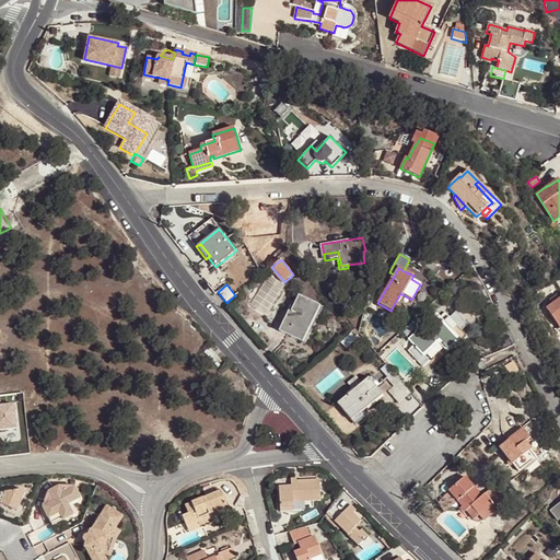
[(302,342),(319,305),(298,295),(290,312),(288,311),(278,331),(302,342)]
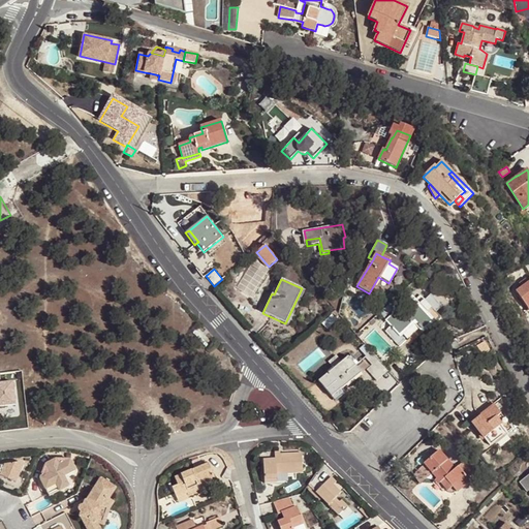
[(528,310),(528,282),(528,283),(522,287),(516,291),(528,311),(528,310)]
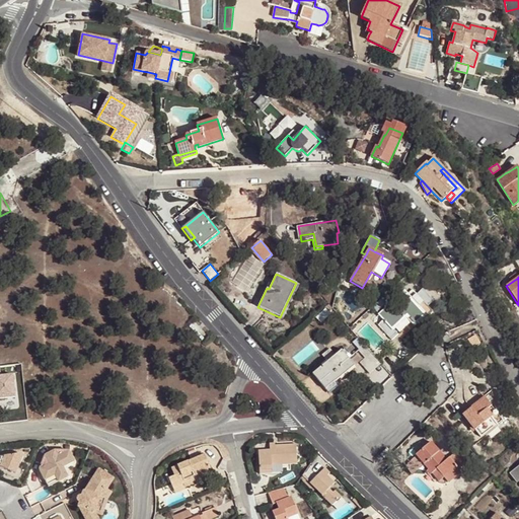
[(280,317),(283,318),(299,285),(296,283),(280,317)]
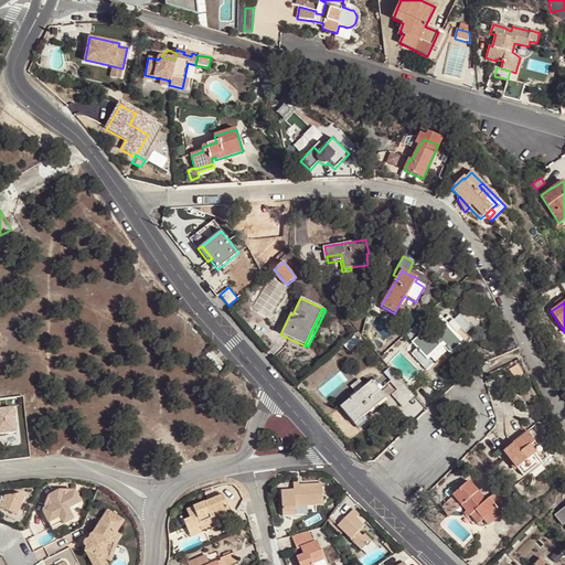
[(446,327),(452,320),(449,316),(441,322),(446,327)]
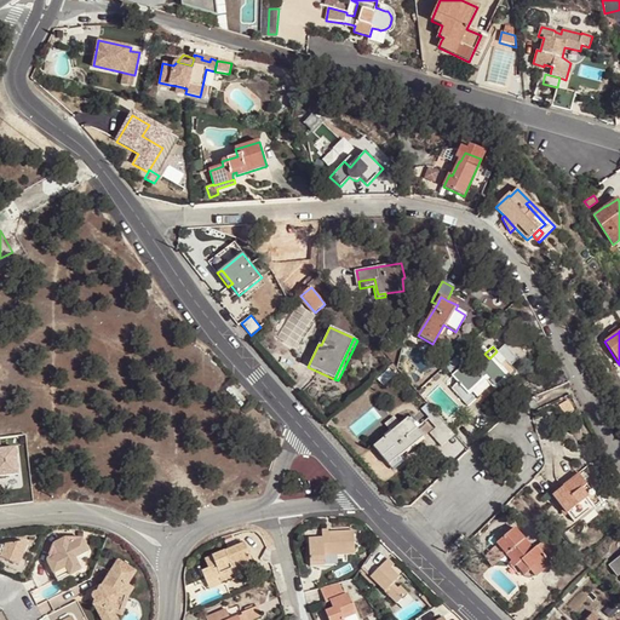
[(495,385),(514,369),(497,351),(489,359),(484,354),(482,350),(453,377),(459,382),(451,389),(466,405),(474,397),(468,391),(486,374),(495,385)]
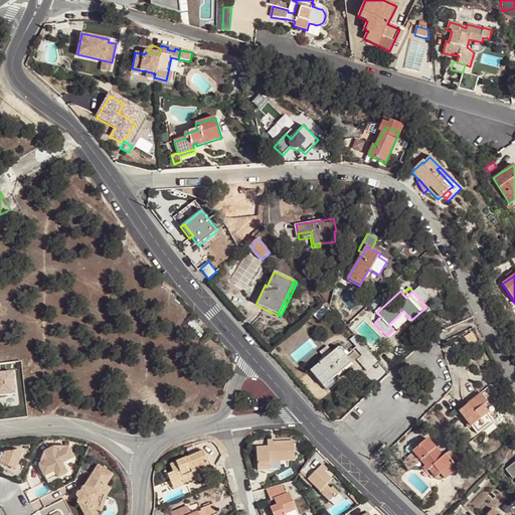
[(358,349),(363,354),(358,358),(367,369),(379,359),(365,343),(358,349)]
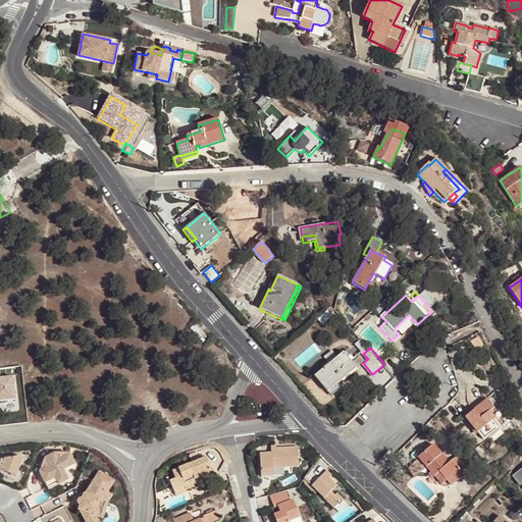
[(351,361),(354,358),(347,350),(329,365),(332,368),(336,373),(351,361)]
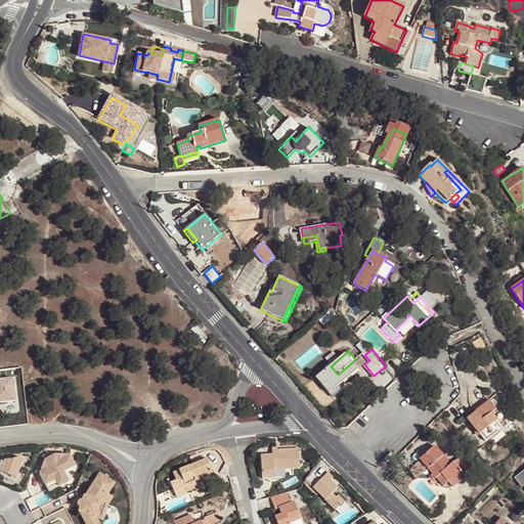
[(339,385),(358,369),(352,362),(338,375),(334,369),(330,374),(326,369),(316,378),(329,393),(339,385)]
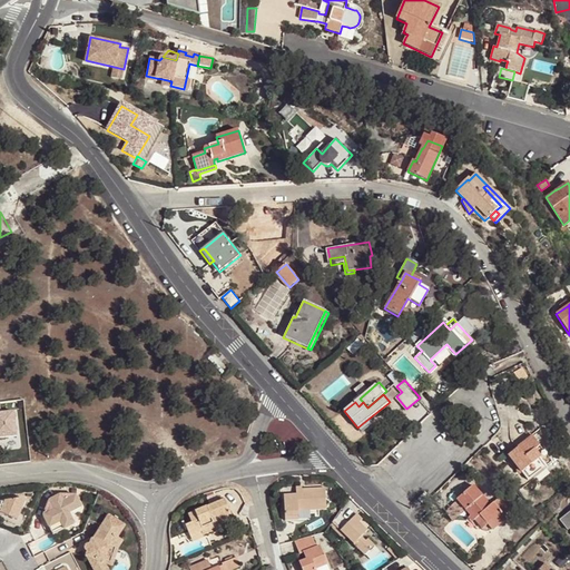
[(0,438),(17,436),(13,412),(0,413),(0,438)]
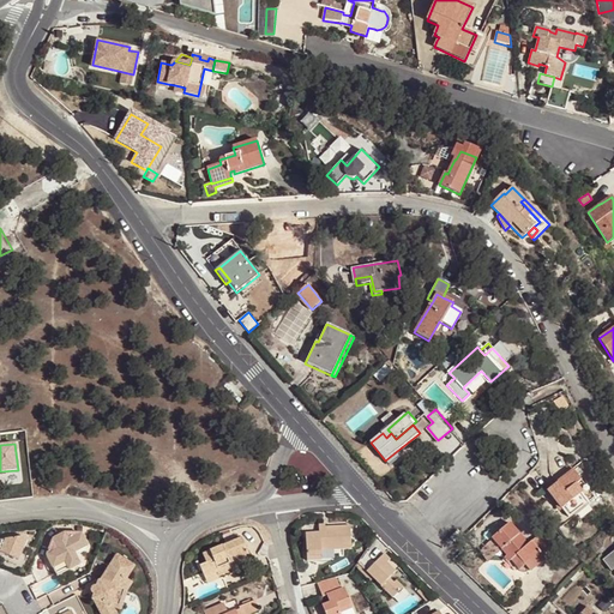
[(390,465),(401,456),(397,451),(385,461),(390,465)]
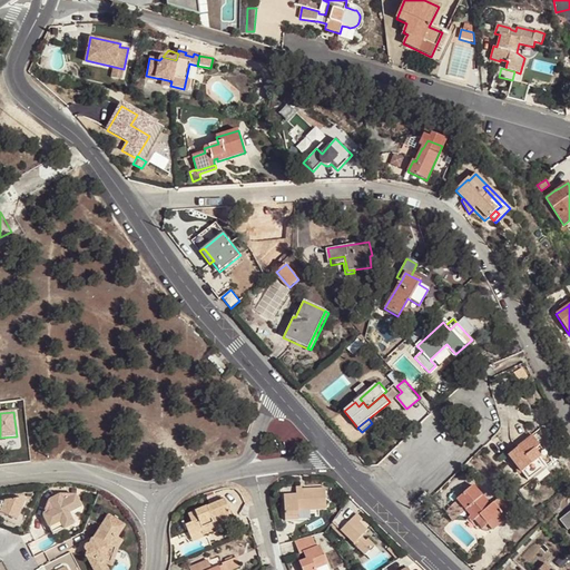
[(528,480),(551,462),(532,438),(509,455),(528,480)]
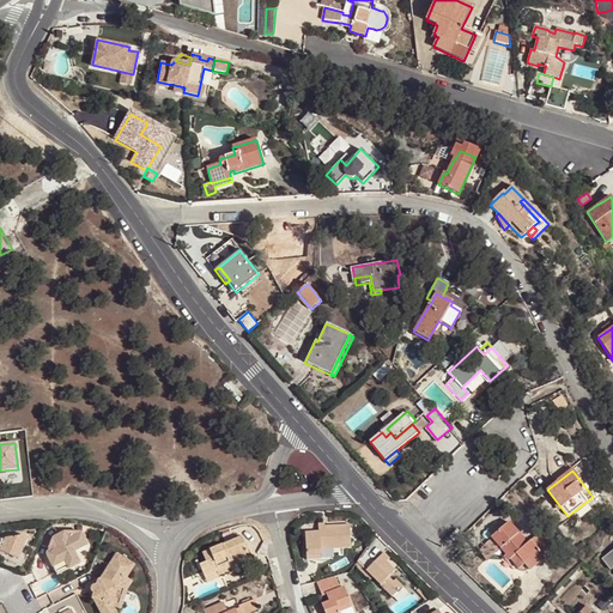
[(530,541),(527,544),(509,522),(498,532),(502,536),(495,542),(507,556),(509,559),(519,569),(523,564),(529,571),(544,558),(538,552),(539,551),(530,541)]
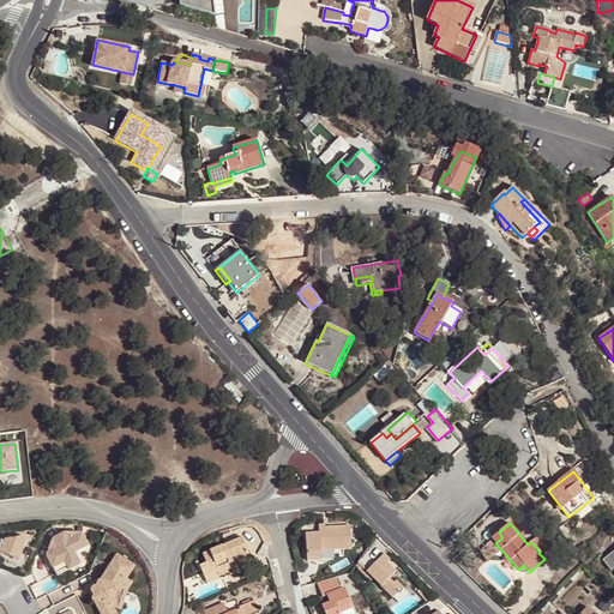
[(351,549),(350,527),(325,528),(319,528),(319,533),(305,534),(306,557),(321,555),(320,551),(332,549),(351,549)]
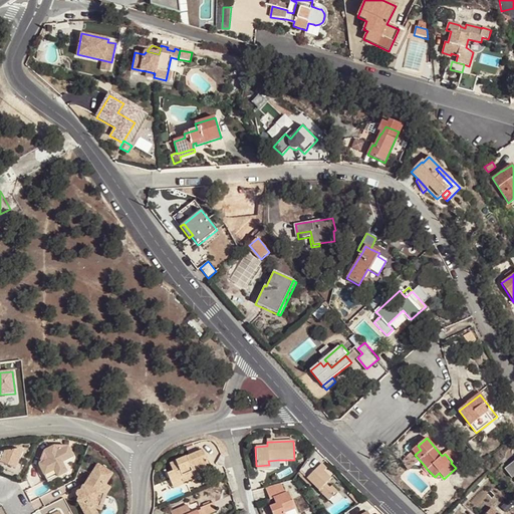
[(380,456),(388,448),(382,444),(376,452),(380,456)]
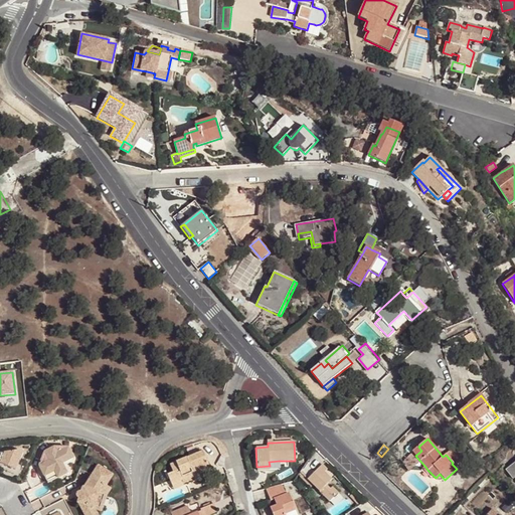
[(415,456),(421,451),(418,447),(412,452),(415,456)]
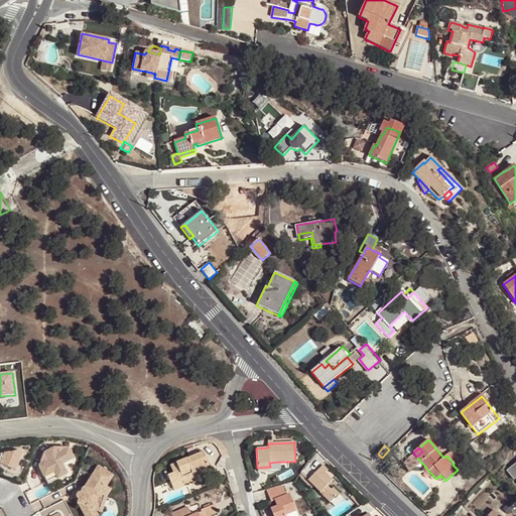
[(68,474),(62,465),(74,459),(69,448),(54,448),(45,453),(39,467),(44,478),(54,472),(58,479),(68,474)]
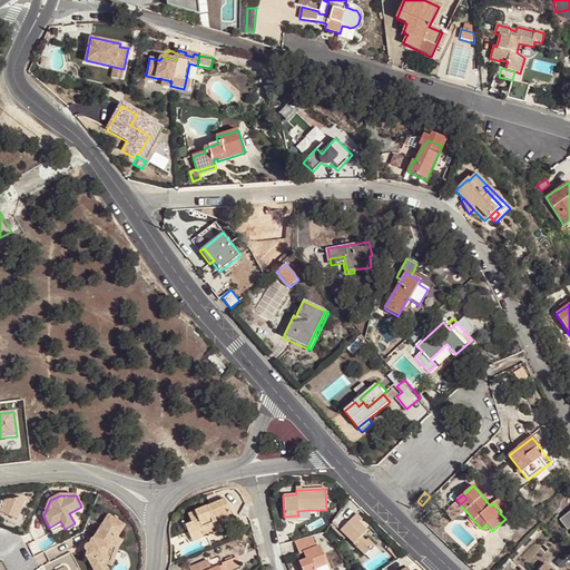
[(25,500),(23,499),(0,501),(0,512),(17,521),(26,500),(25,500)]
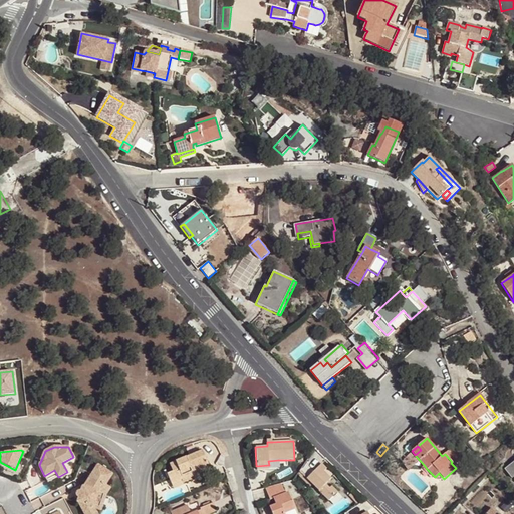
[(193,476),(211,469),(203,450),(170,464),(173,471),(167,474),(171,482),(180,478),(181,481),(182,481),(190,477),(190,476),(192,474),(193,476)]
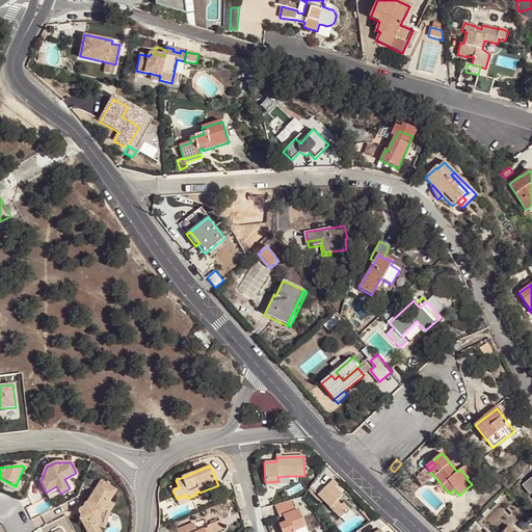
[(339,499),(343,495),(335,487),(329,482),(328,484),(318,475),(310,487),(322,501),(340,519),(349,509),(343,503),(341,505),(337,501),(339,499)]
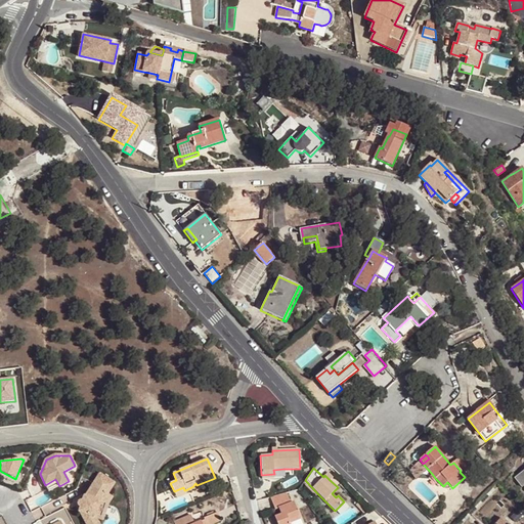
[(262,479),(285,478),(284,469),(273,470),(274,474),(261,475),(262,479)]
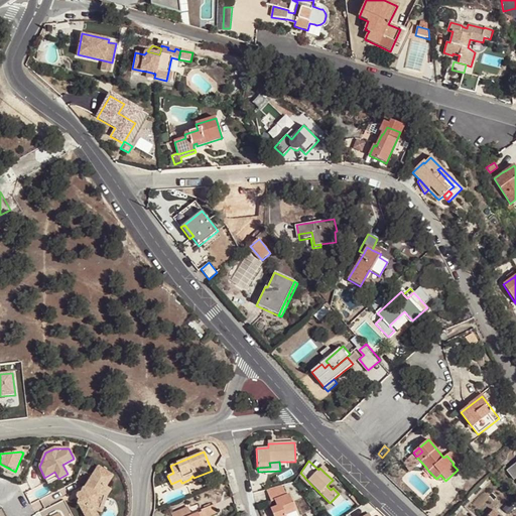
[(515,464),(507,471),(514,480),(515,478),(515,464)]
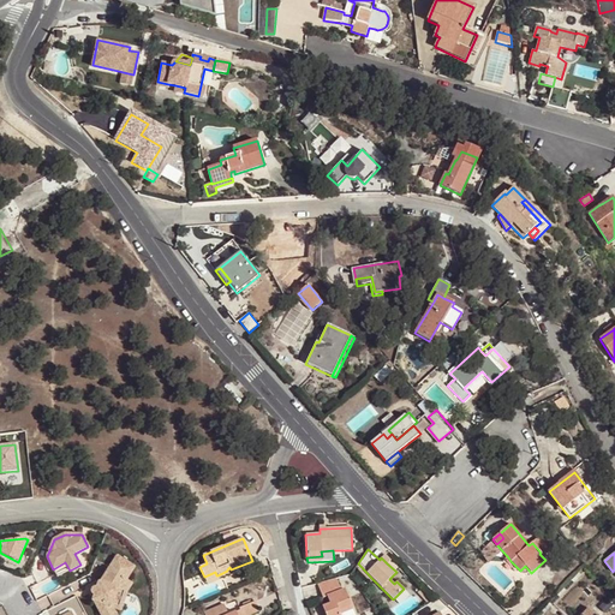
[(126,579),(132,571),(131,565),(117,556),(100,583),(103,584),(102,590),(97,587),(94,589),(93,590),(93,591),(93,593),(94,595),(95,595),(93,601),(94,602),(101,604),(97,608),(101,614),(115,614),(112,608),(119,589),(115,587),(123,577),(126,579)]
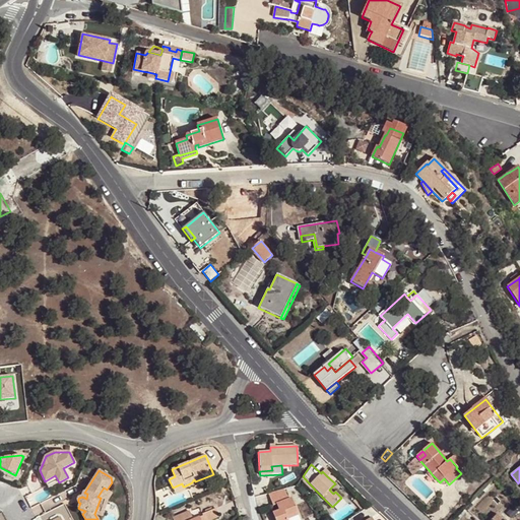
[(215,478),(213,474),(195,481),(197,485),(215,478)]
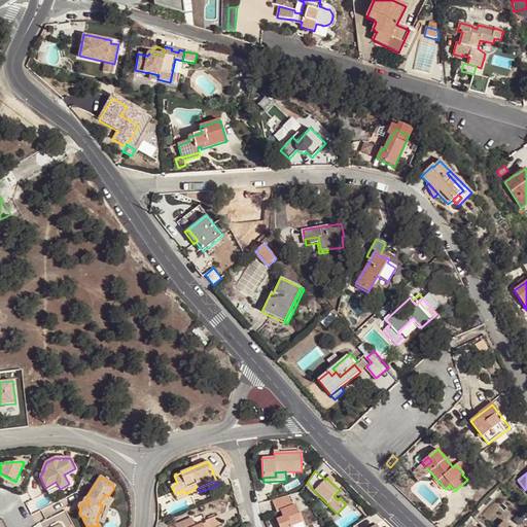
[(49,495),(60,489),(56,482),(45,488),(49,495)]
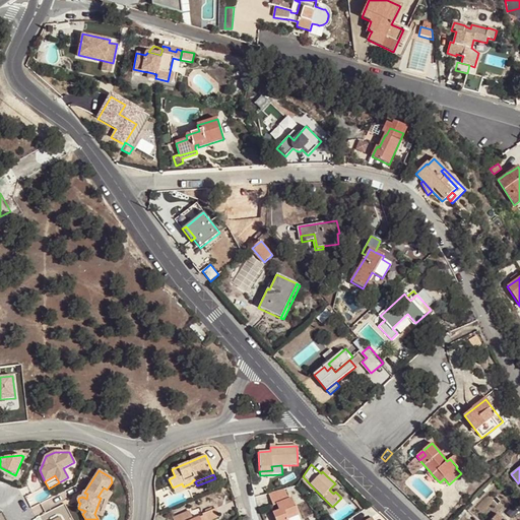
[(314,492),(315,490),(303,476),(301,478),(314,492)]
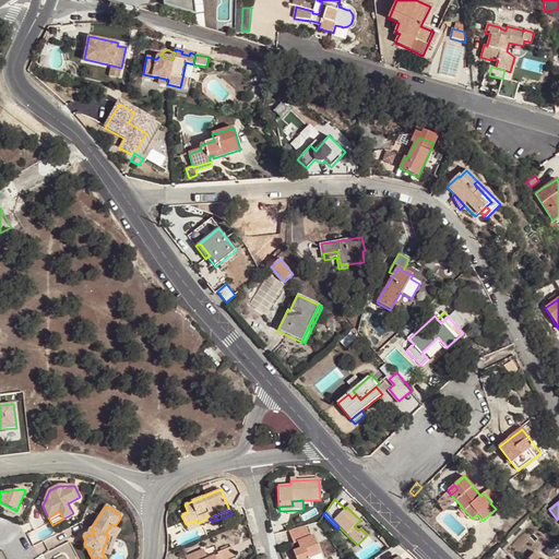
[(198,523),(197,523),(195,520),(186,524),(189,532),(200,527),(198,523)]
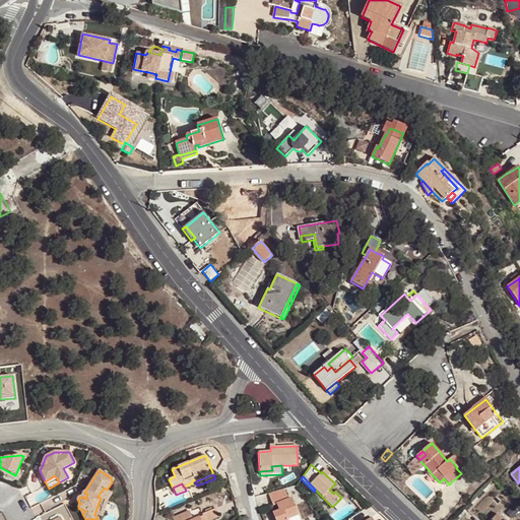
[(102,516),(107,501),(112,493),(107,490),(104,488),(98,497),(101,498),(94,514),(102,516)]
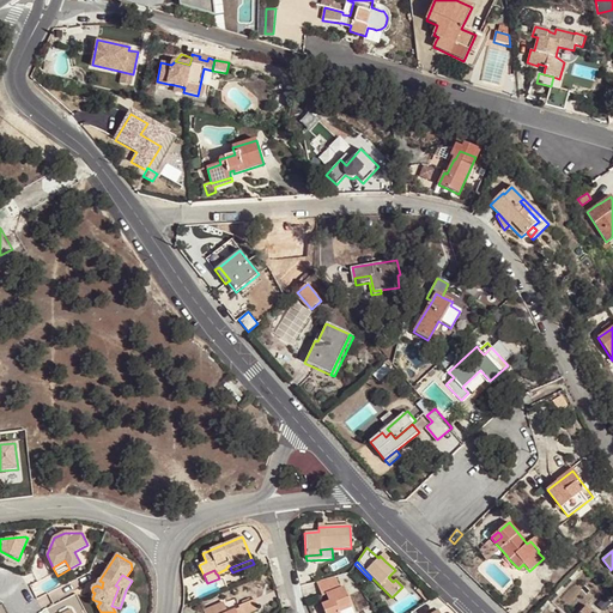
[(353,612),(351,607),(352,607),(344,587),(340,588),(335,577),(316,582),(322,596),(326,594),(329,601),(321,605),(325,612),(353,612)]
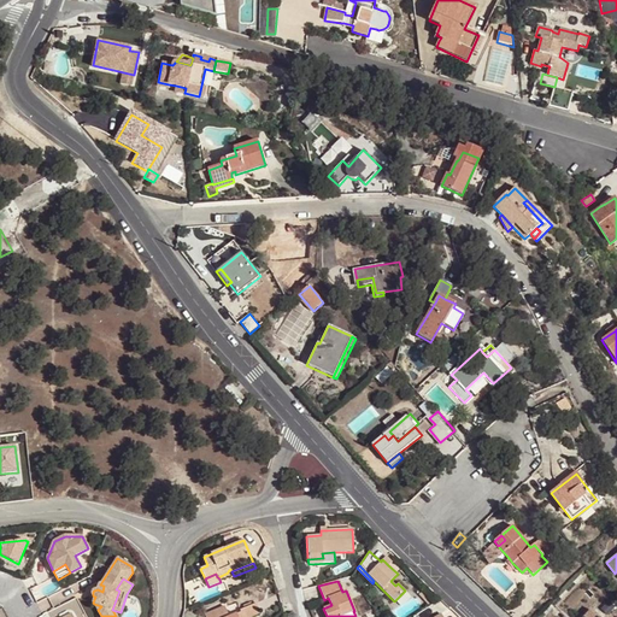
[(425,600),(429,598),(423,591),(419,594),(425,600)]
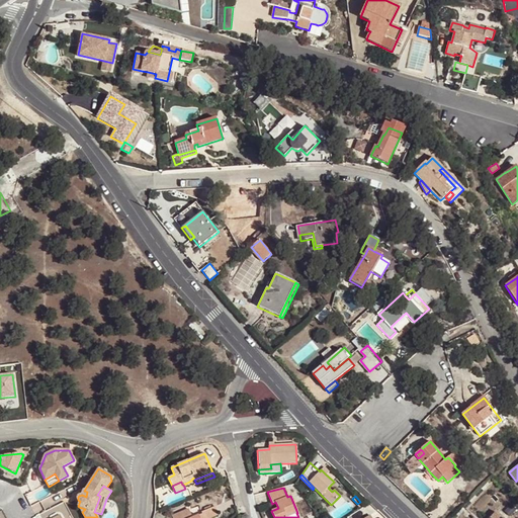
[(204,517),(209,517),(219,514),(216,506),(211,508),(202,512),(204,517)]
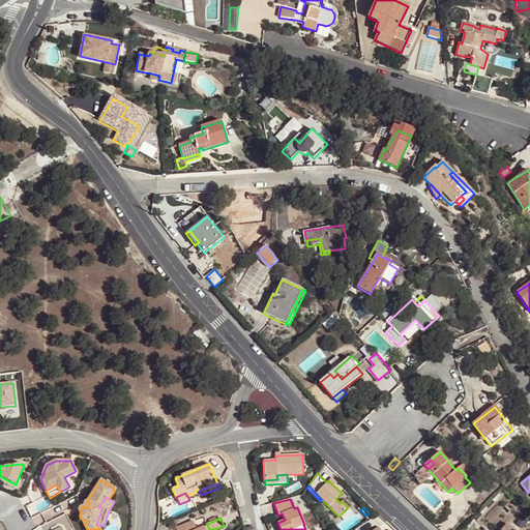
[(379,529),(378,527),(376,529),(371,520),(370,521),(355,529),(354,529),(379,529)]
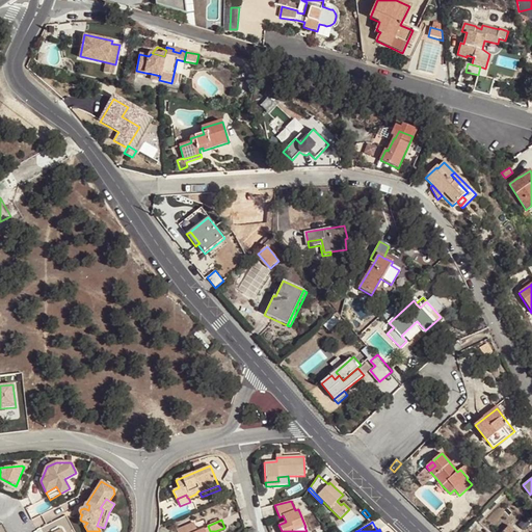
[(205,531),(205,529),(197,531),(193,523),(177,530),(177,531),(205,531)]
